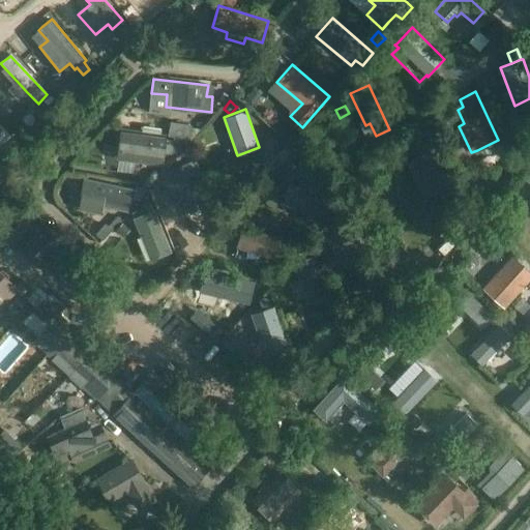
[(154,111),(150,127),(167,131),(171,114),(154,111)]
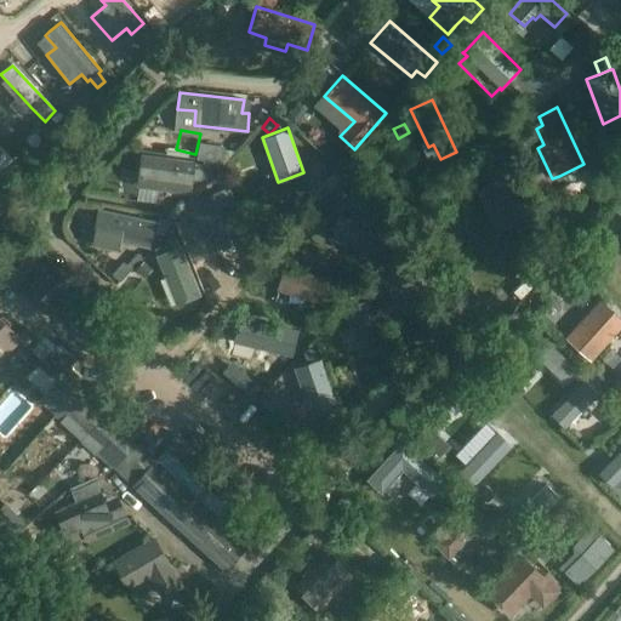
[(220,164),(221,164),(223,149),(223,147),(205,143),(201,160),(205,160),(204,161),(220,164)]
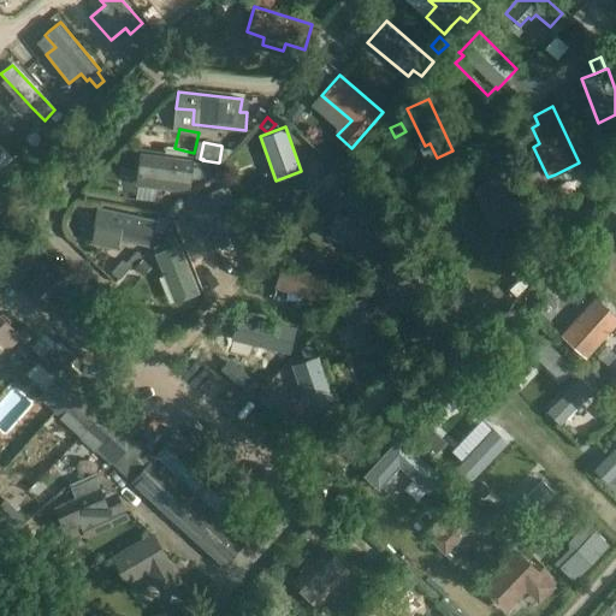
[(137,181),(136,185),(137,187),(157,189),(189,193),(189,187),(190,177),(203,178),(217,169),(218,167),(218,163),(202,160),(202,164),(194,163),(194,160),(193,160),(165,157),(141,153),(137,181)]
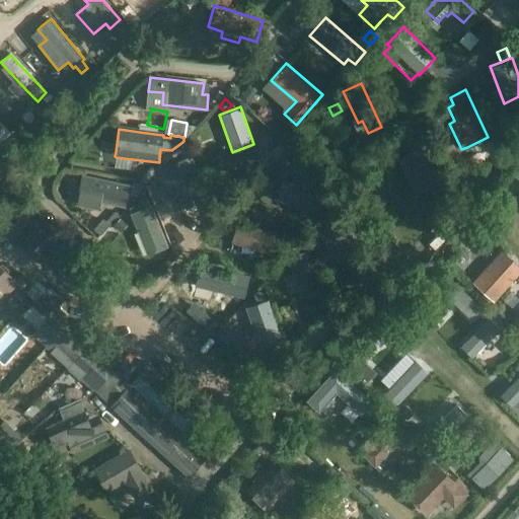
[(414,194),(437,183),(421,148),(397,158),(414,194)]
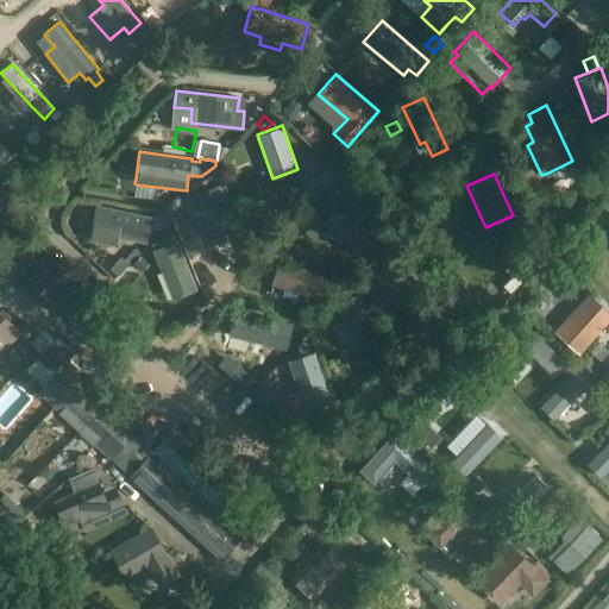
[(186,199),(196,226),(215,218),(225,240),(244,233),(223,183),(186,199)]
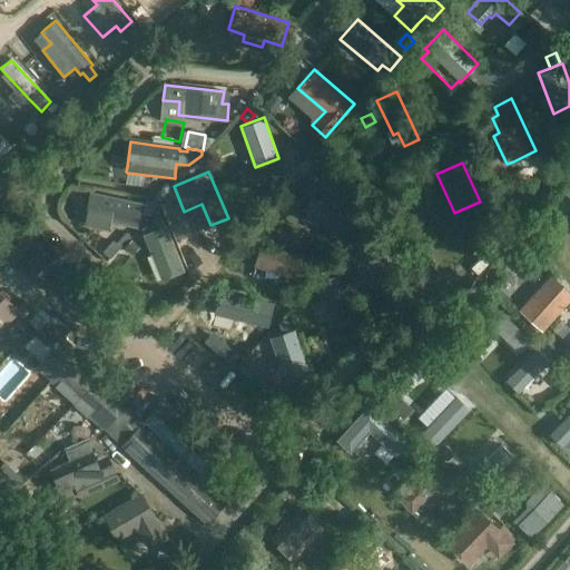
[(131,190),(149,194),(153,180),(134,177),(131,190)]
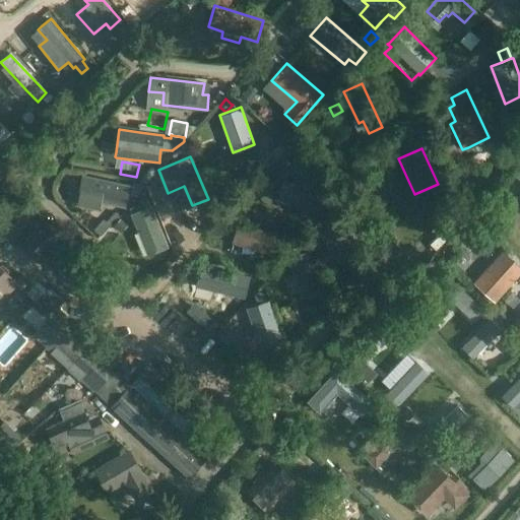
[(321,194),(324,186),(324,184),(308,177),(311,170),(290,161),(278,190),(315,206),(321,194)]
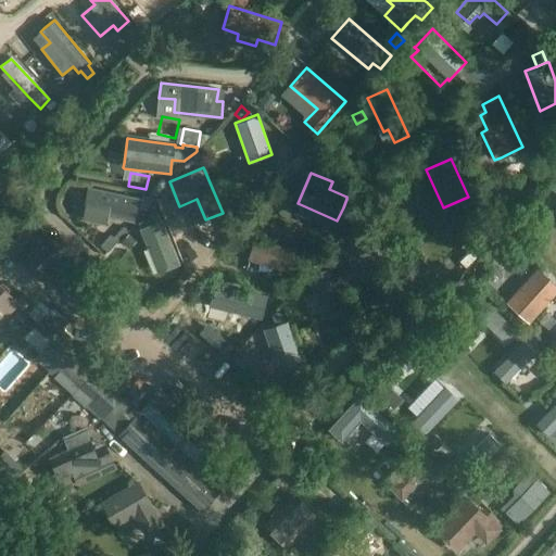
[(87,186),(81,211),(135,222),(139,198),(87,186)]
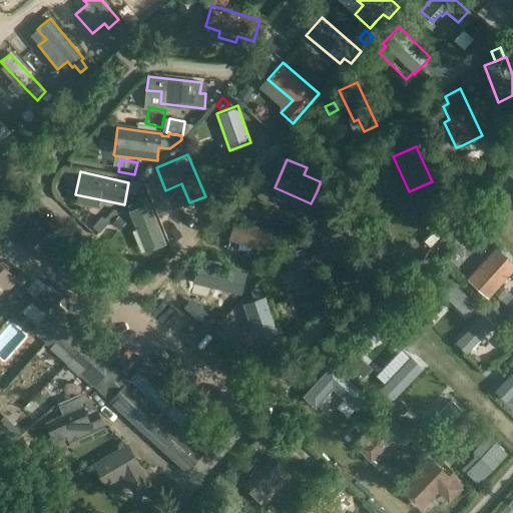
[(133,194),(143,182),(132,180),(129,191),(133,194)]
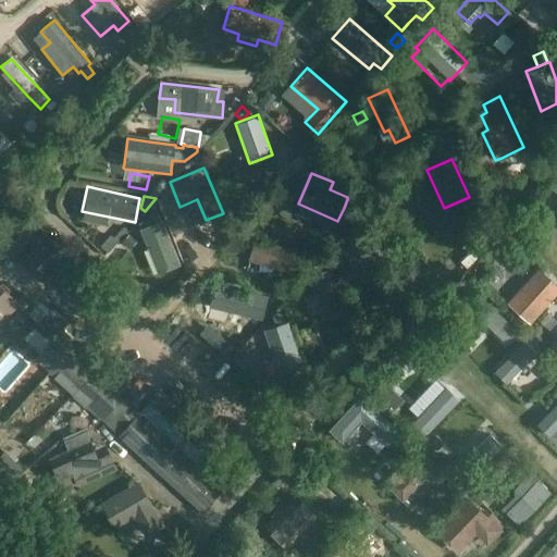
[(358,203),(347,199),(344,208),(355,212),(358,203)]
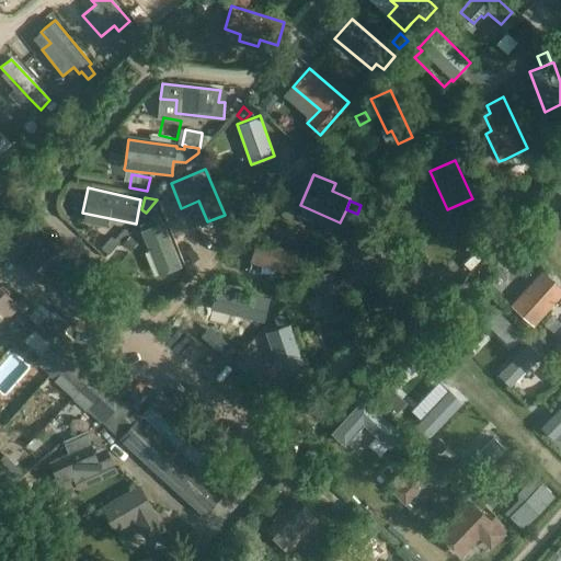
[(47,247),(34,235),(25,227),(15,218),(0,235),(0,244),(43,284),(49,276),(64,289),(79,273),(65,260),(69,254),(53,240),(47,247)]
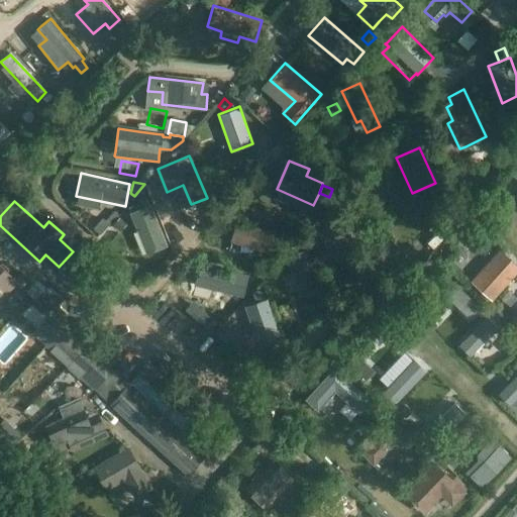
[(147,205),(141,208),(129,212),(146,253),(168,245),(150,204),(147,205)]
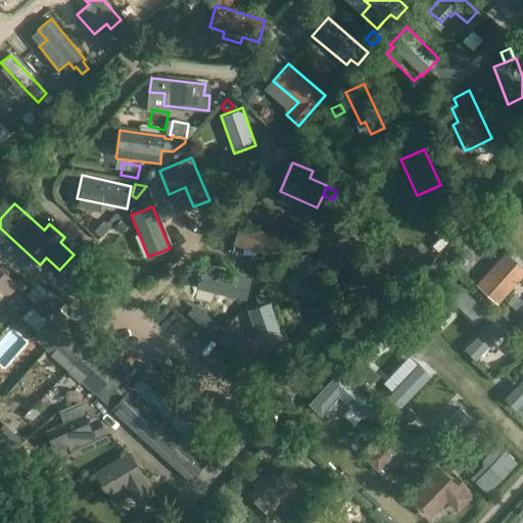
[(353,210),(328,220),(342,256),(368,247),(353,210)]
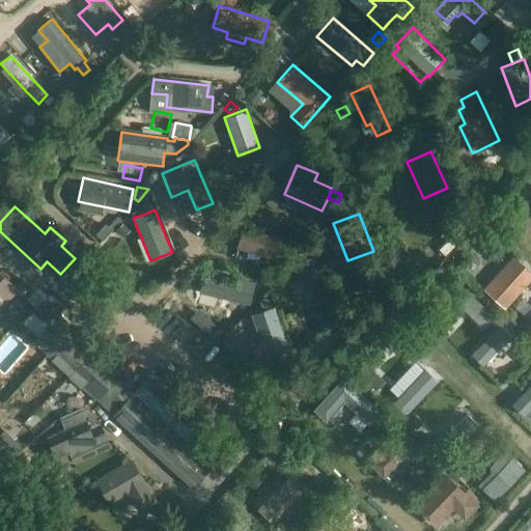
[(483,222),(470,236),(483,249),(494,239),(497,234),(483,222)]
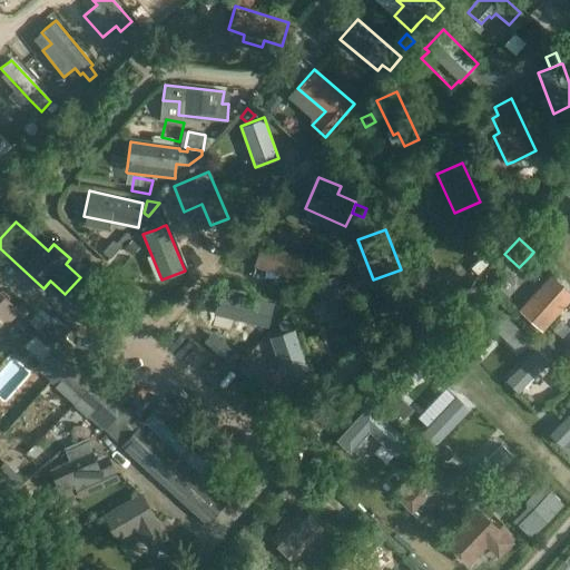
[(131,255),(139,247),(131,239),(125,247),(131,255)]
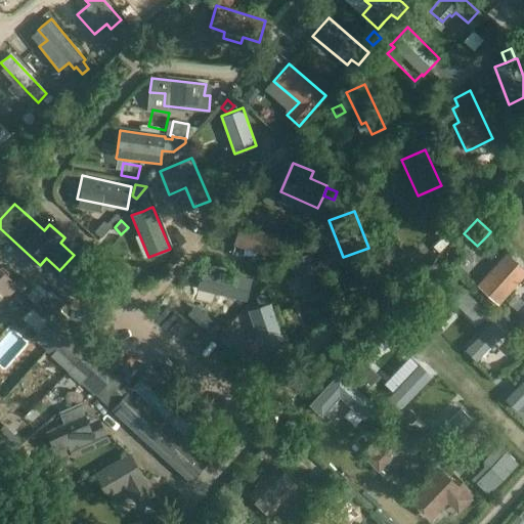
[(101,237),(111,227),(104,221),(94,231),(101,237)]
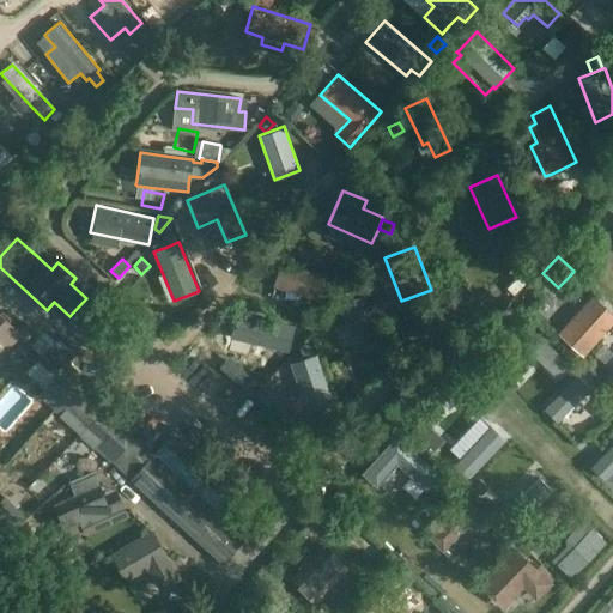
[(280,260),(272,286),(321,301),(323,293),(331,297),(337,277),(280,260)]
